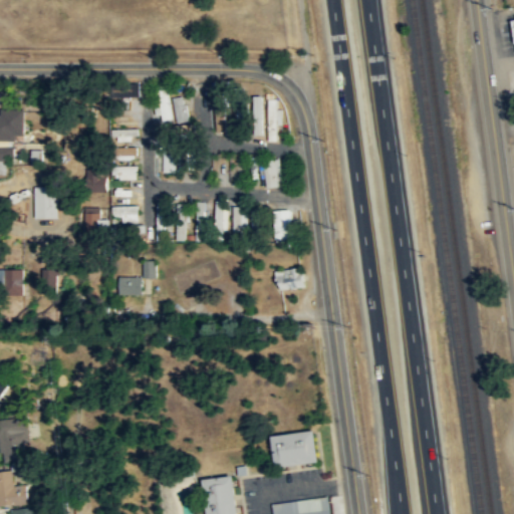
[(159,91),(163,107),(159,108),(162,120),(174,117),(168,89),(159,91)]
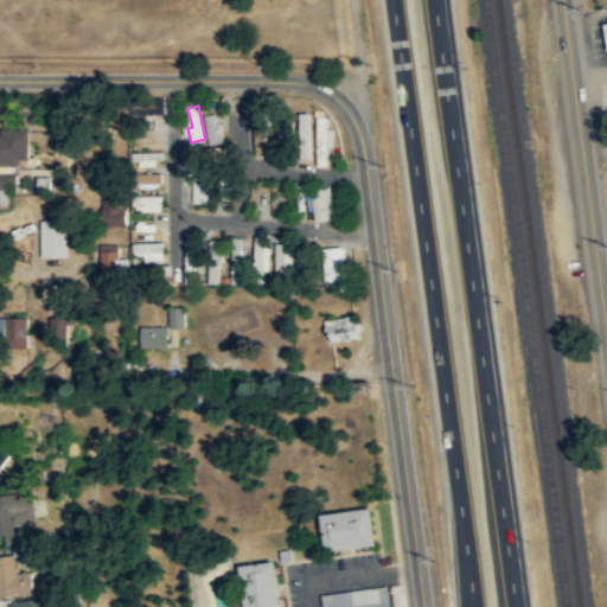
[(267,109),(255,110),(257,153),(268,153),(267,109)]
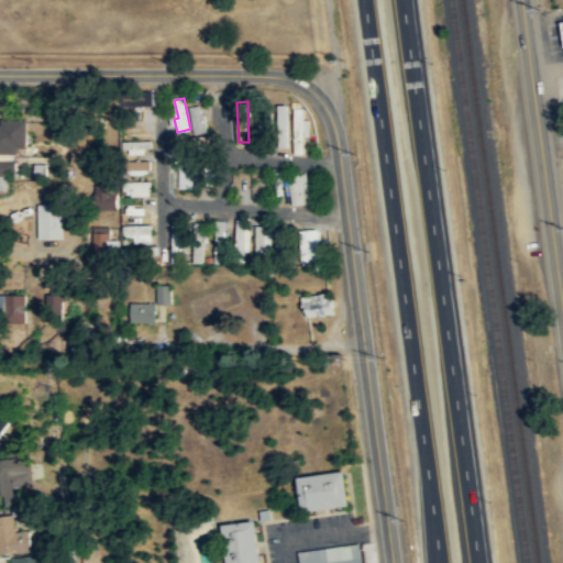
[(190,106),(192,133),(206,132),(203,105),(190,106)]
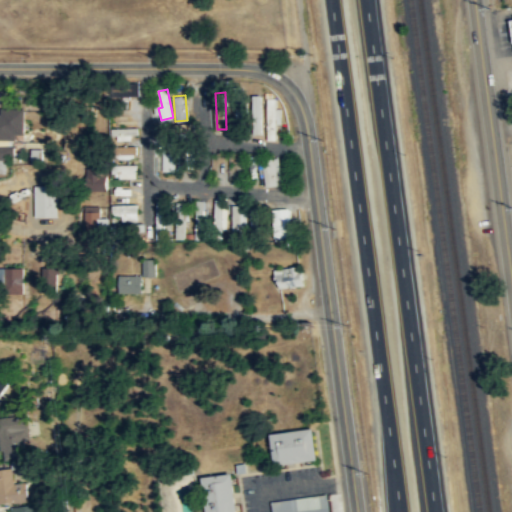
[(277,139),(277,124),(282,123),(282,108),(278,108),(277,98),(266,98),(267,139),(277,139)]
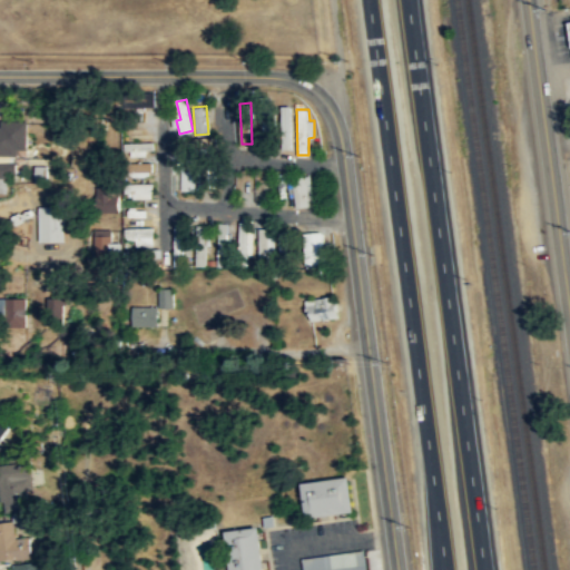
[(261,144),(274,141),(272,119),(257,121),(261,144)]
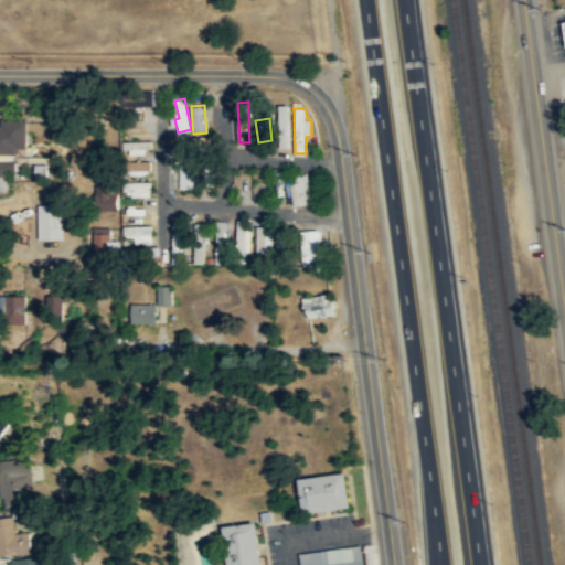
[(0,190),(6,190),(6,174),(16,174),(14,148),(25,148),(25,121),(0,121),(0,190)]
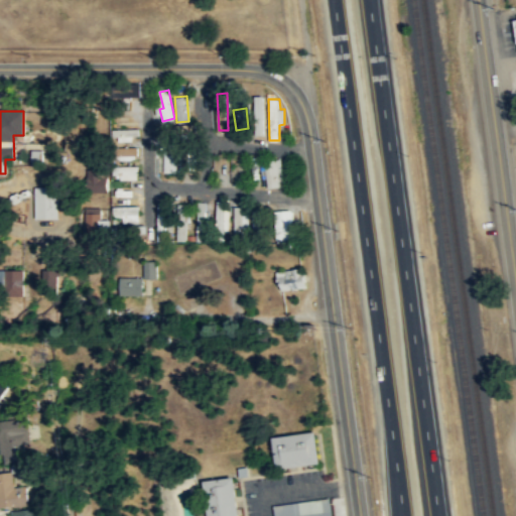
[(129,122),(129,114),(120,113),(120,115),(112,115),(112,122),(129,122)]
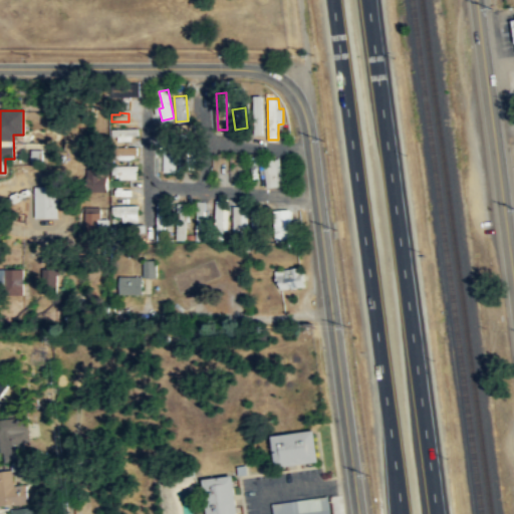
[(140,135),(140,127),(112,129),(112,141),(133,141),(133,135),(140,135)]
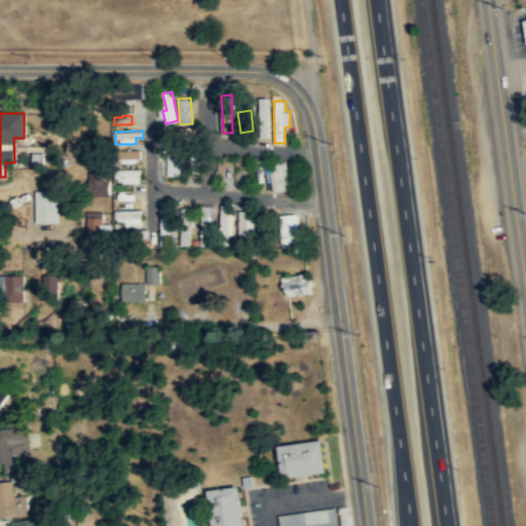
[(140,150),(125,149),(125,162),(139,162),(140,150)]
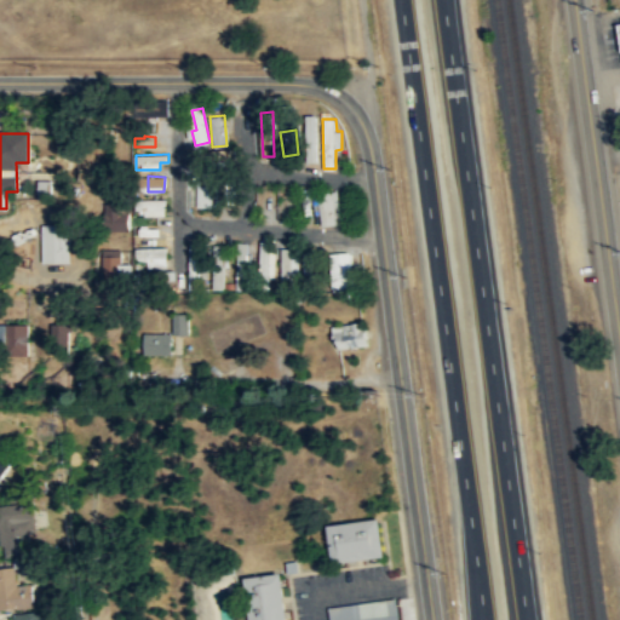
[(212,185),(197,185),(197,205),(211,206),(212,185)]
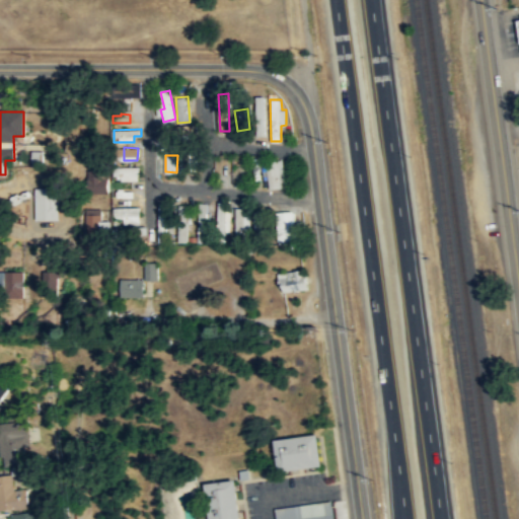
[(245,172),(244,156),(232,156),(233,172),(245,172)]
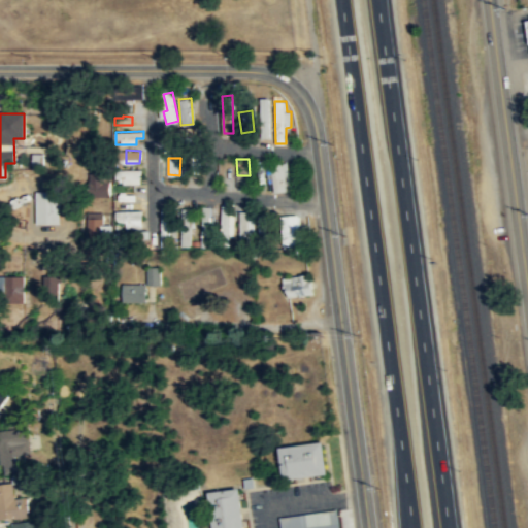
[(142,169),(123,169),(123,184),(142,184),(142,169)]
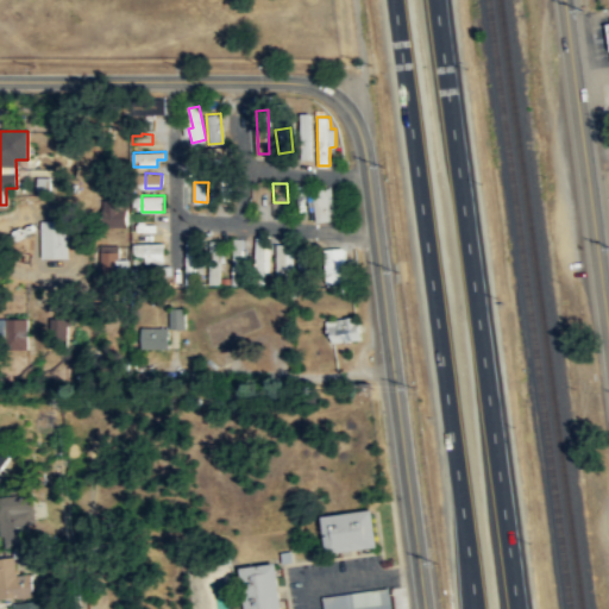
[(101,225),(125,226),(126,202),(102,201),(101,225)]
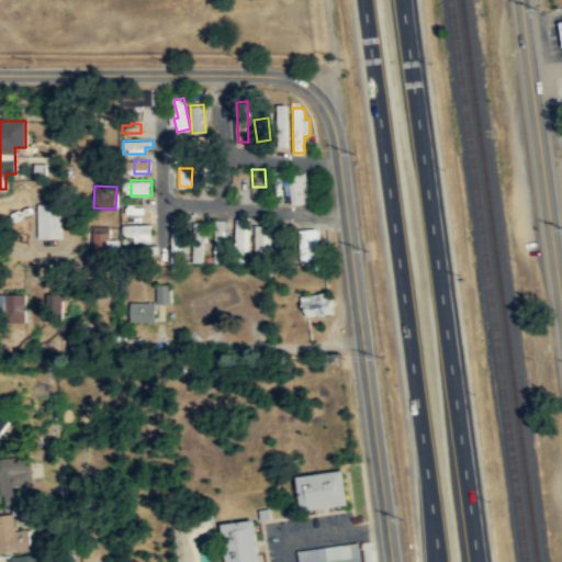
[(62,238),(62,204),(37,204),(37,238),(62,238)]
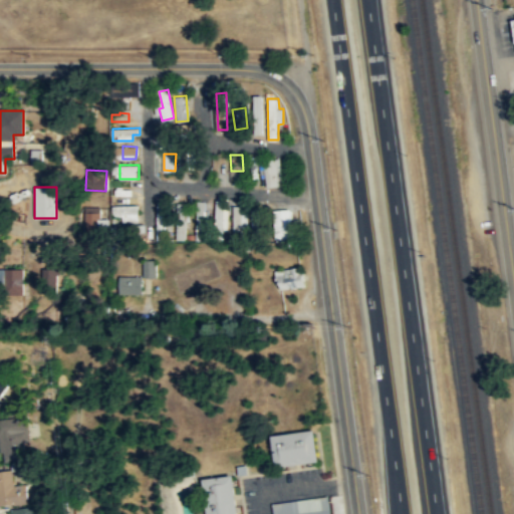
[(227,200),(215,200),(215,229),(228,229),(227,200)]
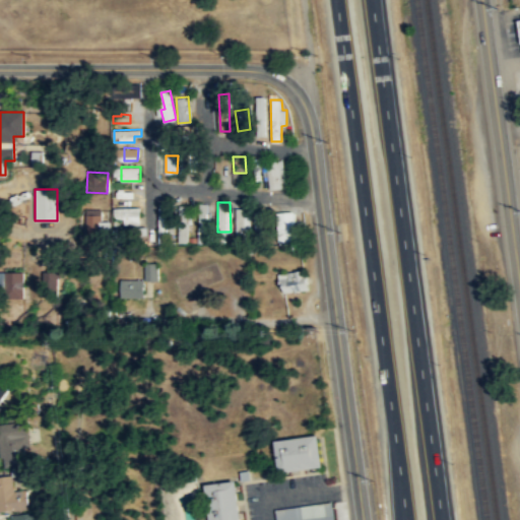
[(158,243),(174,243),(173,203),(157,203),(158,243)]
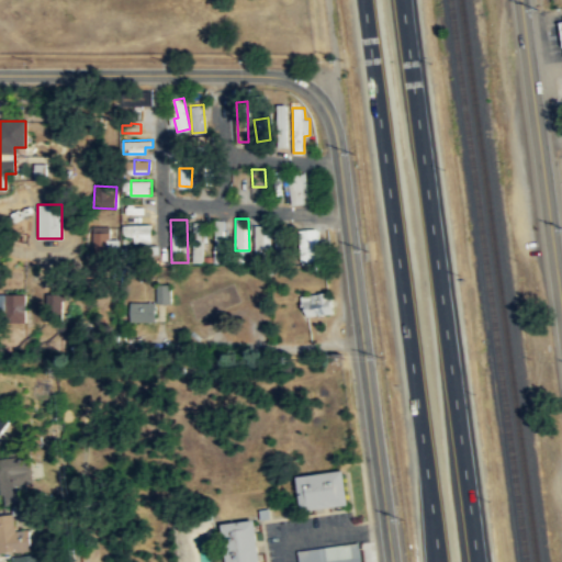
[(225,220),(213,220),(214,262),(226,261),(225,220)]
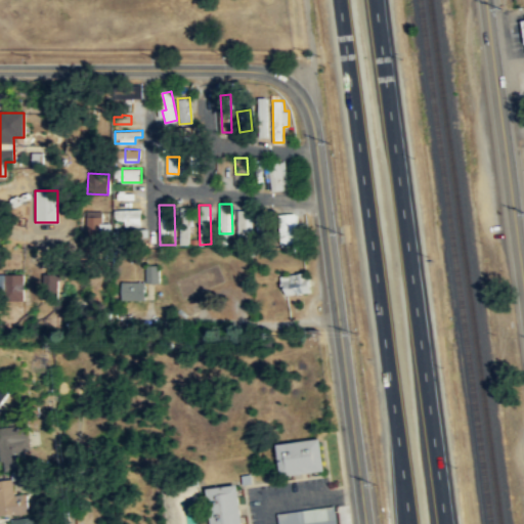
[(188,245),(189,209),(179,208),(178,244),(188,245)]
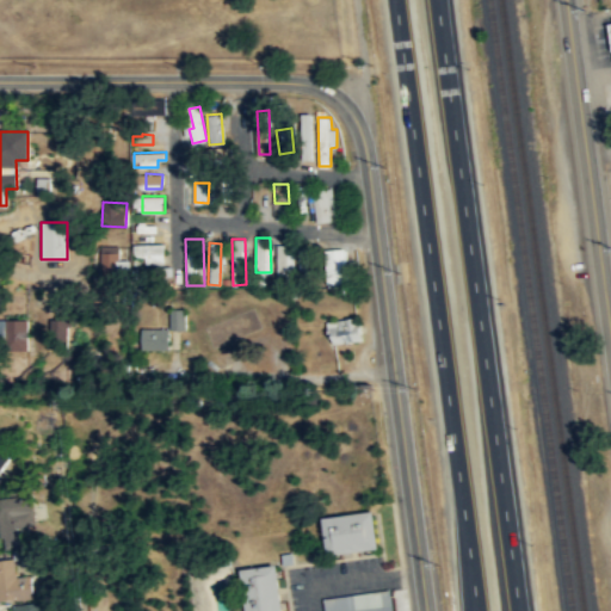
[(135,244),(134,263),(164,264),(165,244),(135,244)]
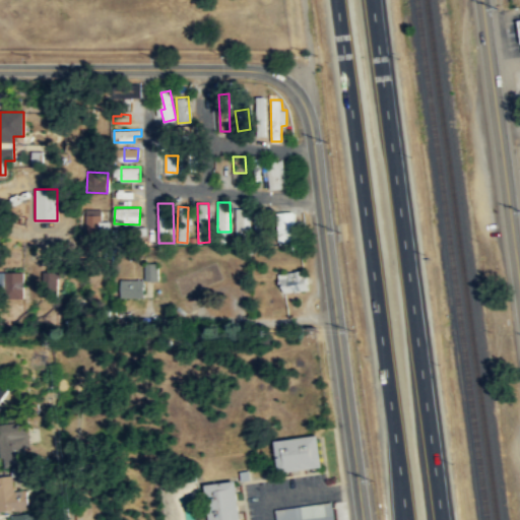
[(262,209),(253,210),(254,231),(263,231),(262,209)]
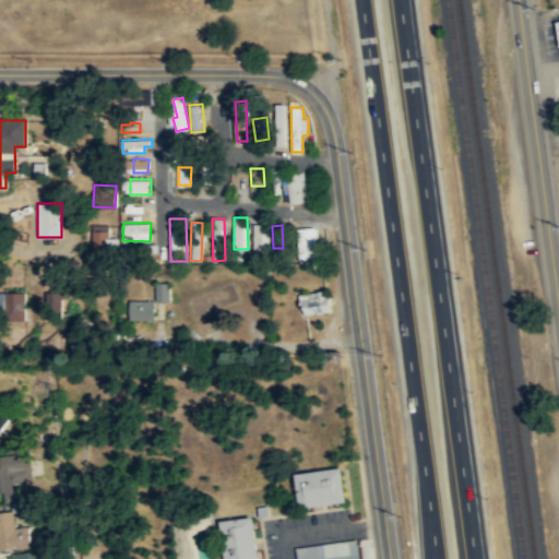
[(319,261),(319,227),(304,227),(305,261),(319,261)]
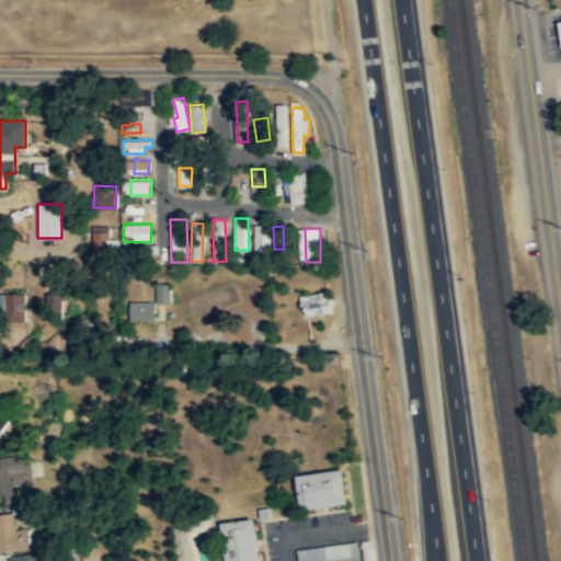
[(110,230),(92,230),(92,252),(110,252),(110,230)]
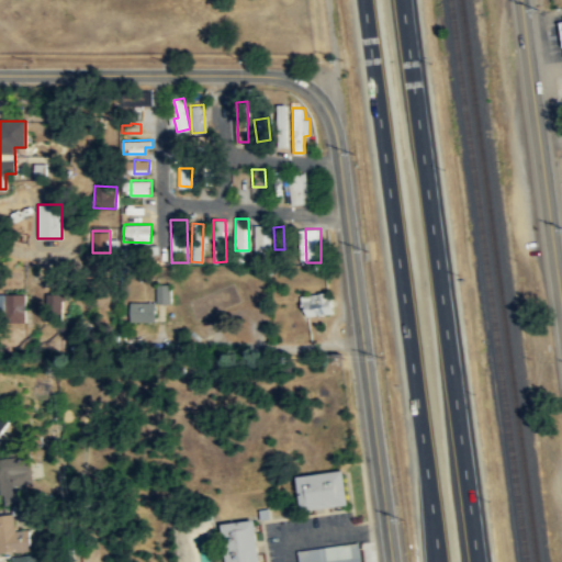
[(171,302),(172,282),(157,282),(157,302),(171,302)]
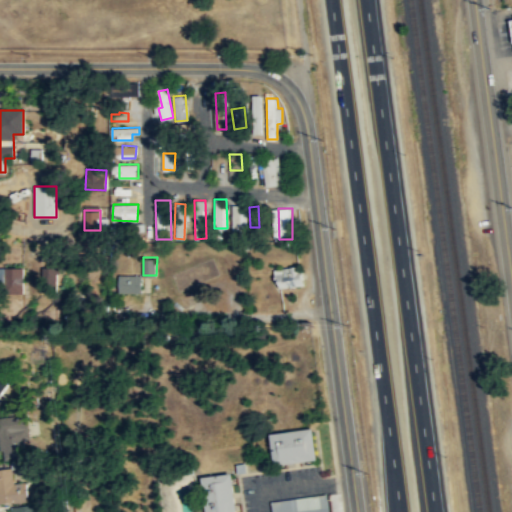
[(279,289),(305,285),(302,265),(276,269),(279,289)]
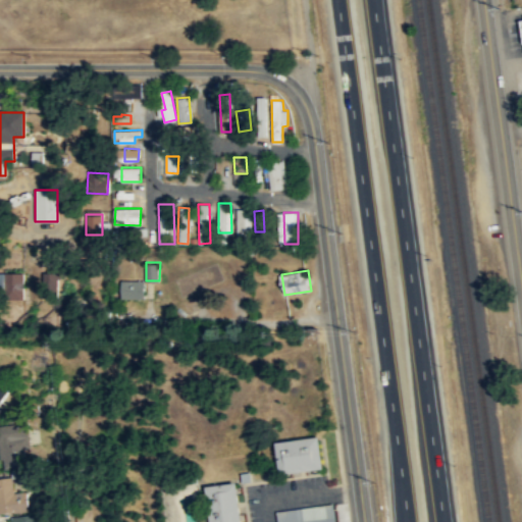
[(23,272),(0,272),(0,297),(23,297),(23,272)]
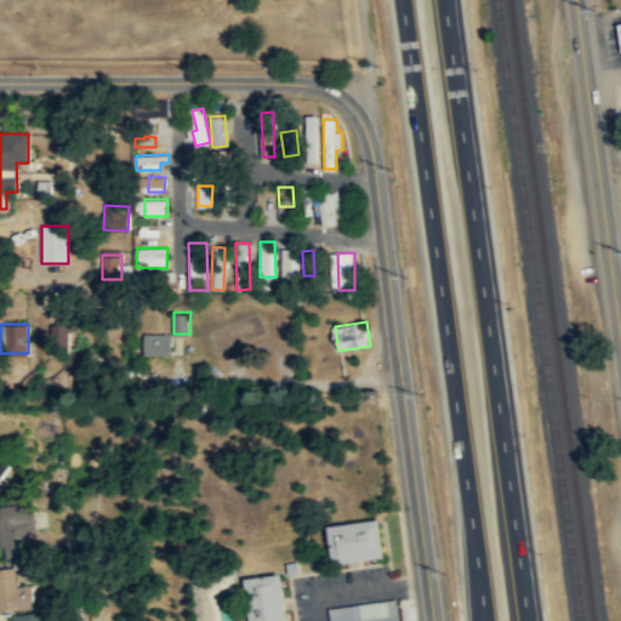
[(51,353),(72,354),(72,325),(52,324),(51,353)]
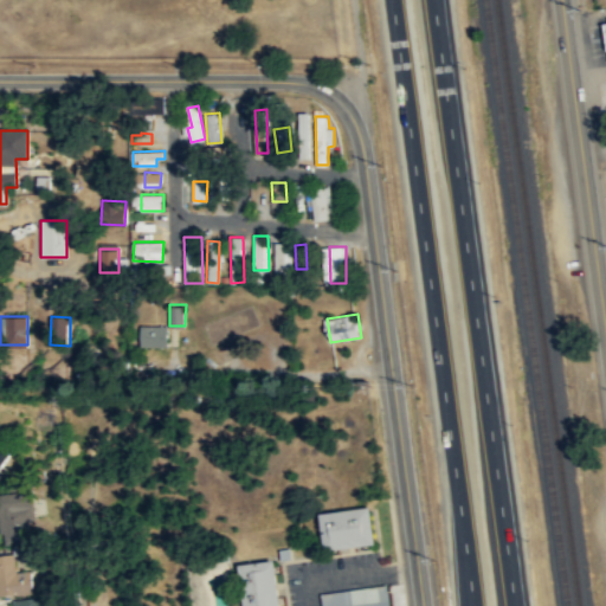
[(168,345),(168,324),(142,323),(141,343),(168,345)]
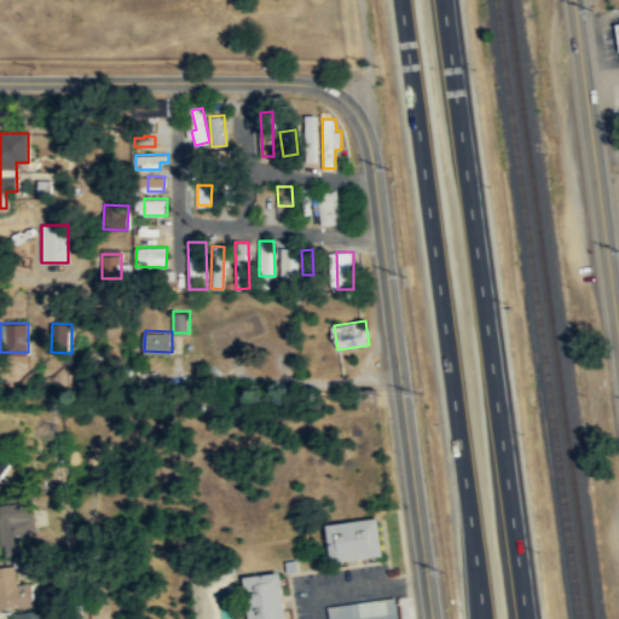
[(73,375),(93,375),(93,357),(73,356),(73,375)]
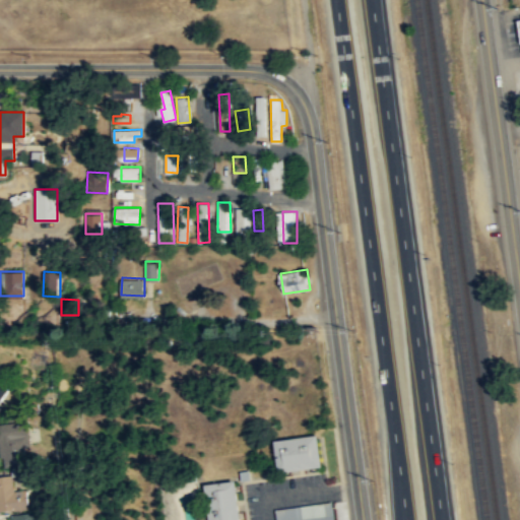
[(0,405),(9,386),(0,381),(0,405)]
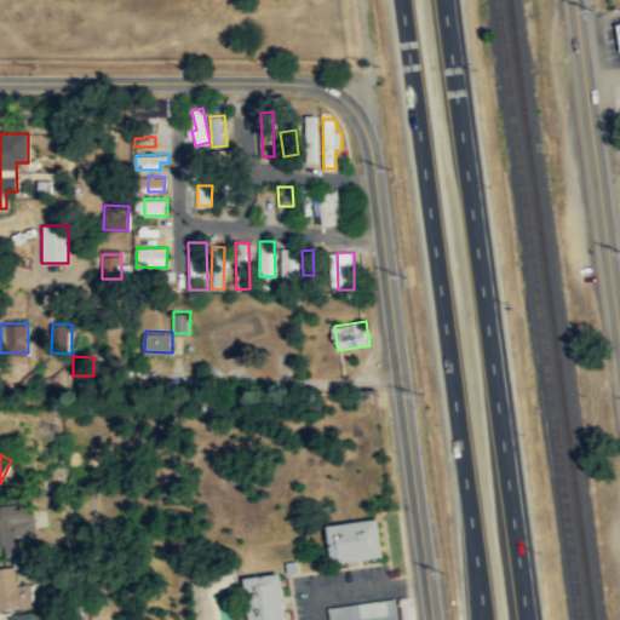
[(0,506),(0,555),(35,555),(34,506),(0,506)]
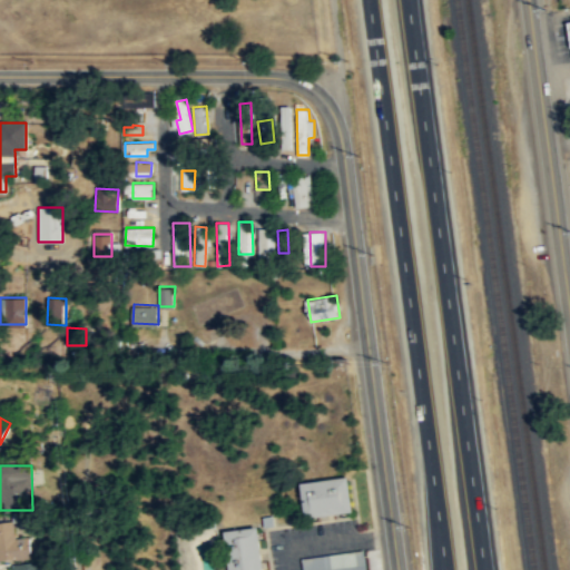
[(350,477),(301,481),(305,517),(354,512),(350,477)]
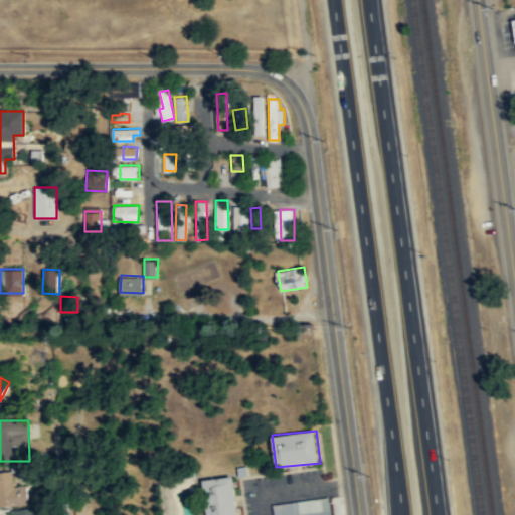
[(0,473),(0,506),(28,505),(26,486),(13,487),(12,472),(0,473)]
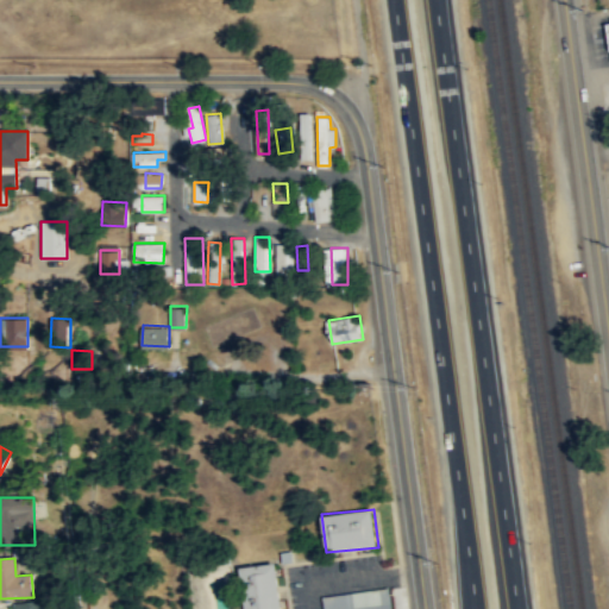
[(245,608),(282,608),(278,563),(242,566),(245,608)]
